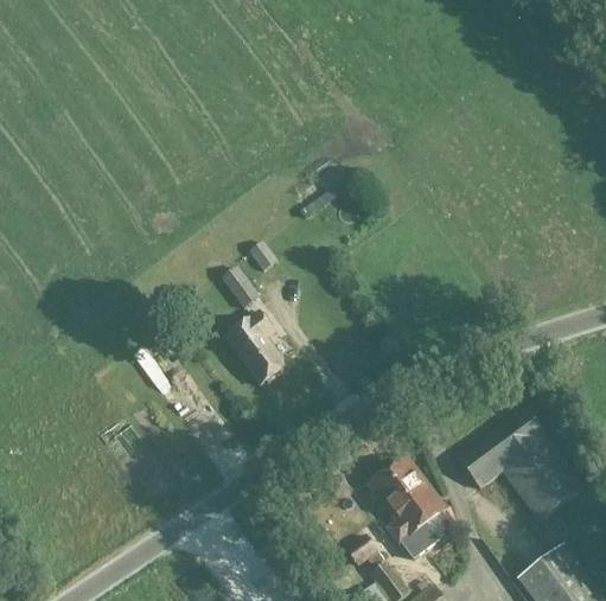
[(262,240),(249,250),(263,269),(278,259),(262,240)]
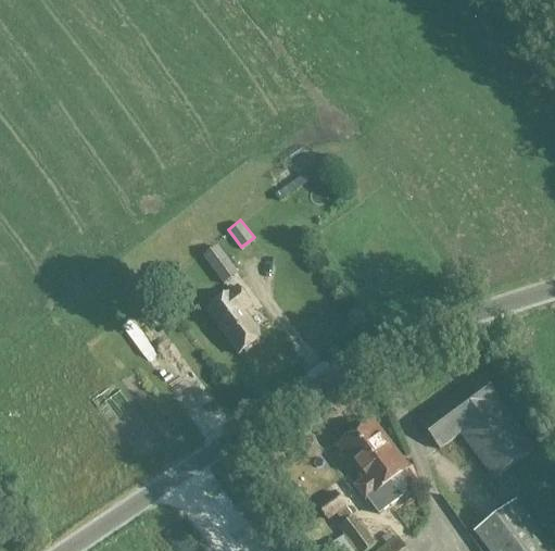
[(203,253),(223,282),(238,271),(218,242),(203,253)]
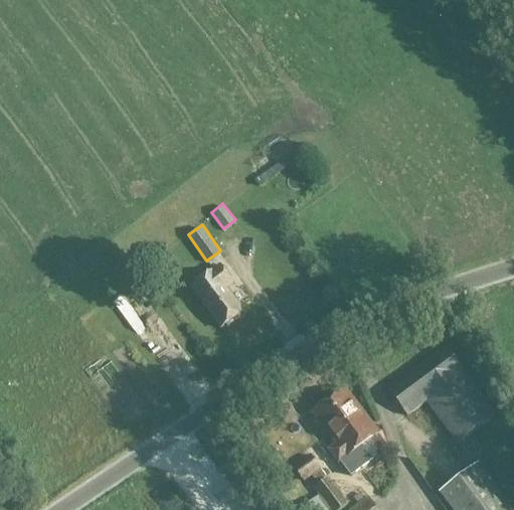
[(212,268),(213,269),(191,285),(220,325),(243,308),(227,288),(235,282),(220,262),(212,268)]
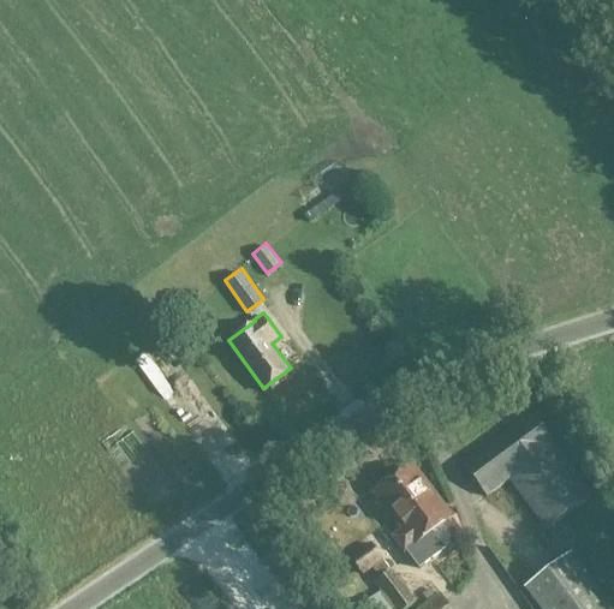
[(592,493),(554,442),(531,411),(463,463),(487,493),(507,477),(546,527),(592,493)]
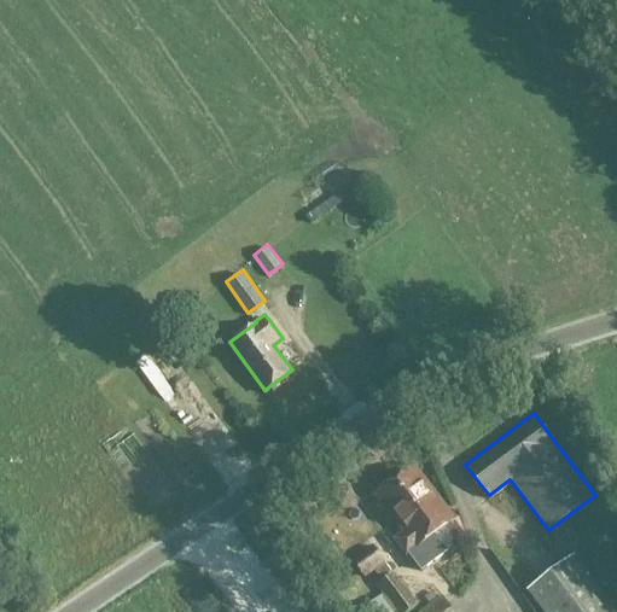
[(461,528),(453,517),(454,517),(414,462),(376,493),(403,529),(394,536),(406,553),(443,525),(450,535),(461,528)]
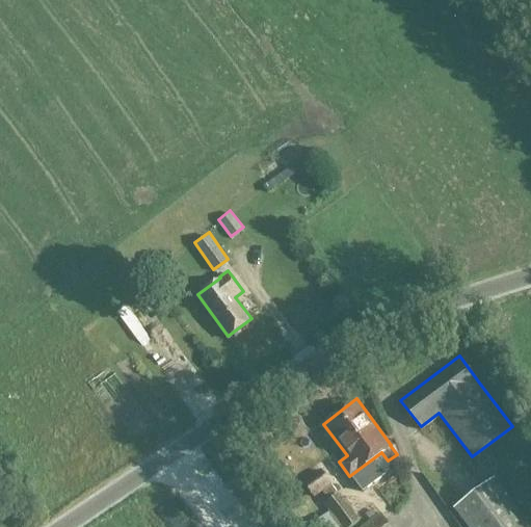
[(348,526),(360,519),(332,482),(333,481),(320,466),(301,480),(314,496),(321,490),(327,499),(323,502),(329,509),(306,526),(348,526)]
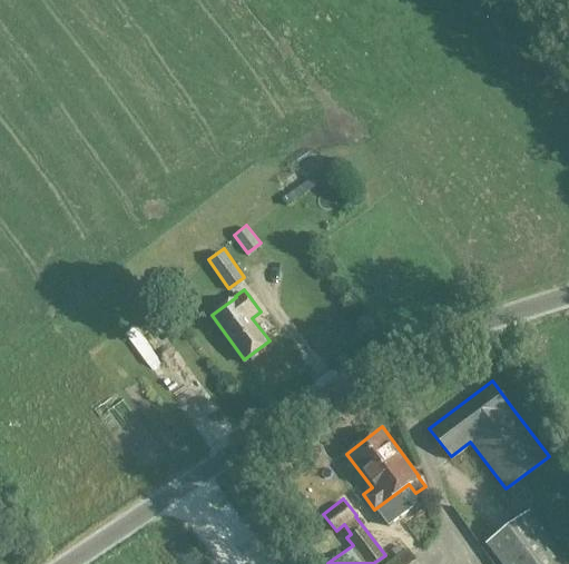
[(568,563),(568,561),(529,510),(486,543),(501,563),(568,563)]
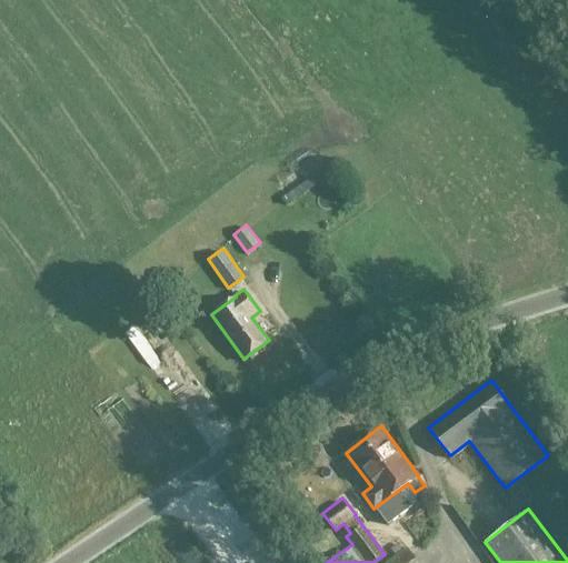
[(419,562),(406,544),(380,562),(419,562)]
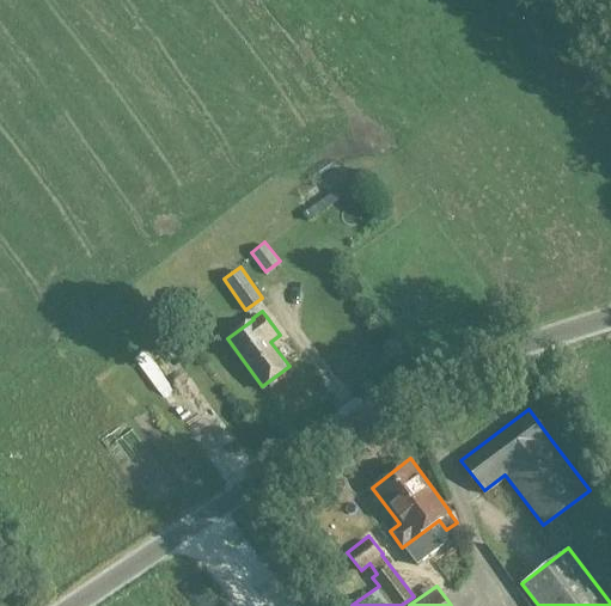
[(291,605),(282,588),(262,598),(266,605),(291,605)]
